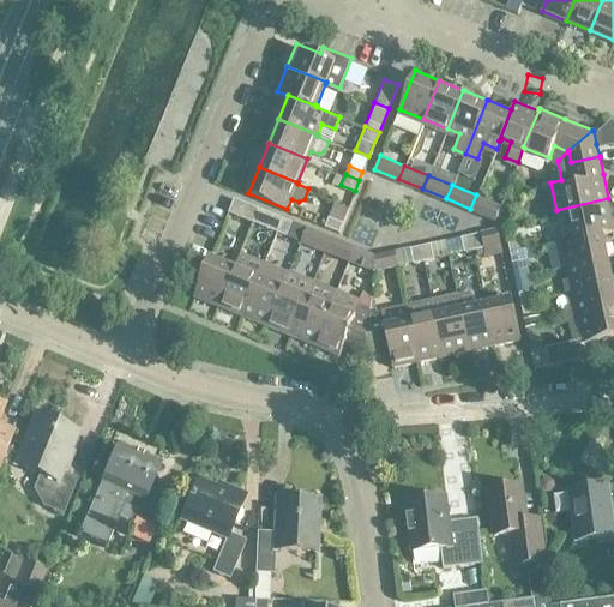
[(476,194),(470,209),(495,217),(500,205),(486,199),(476,194)]
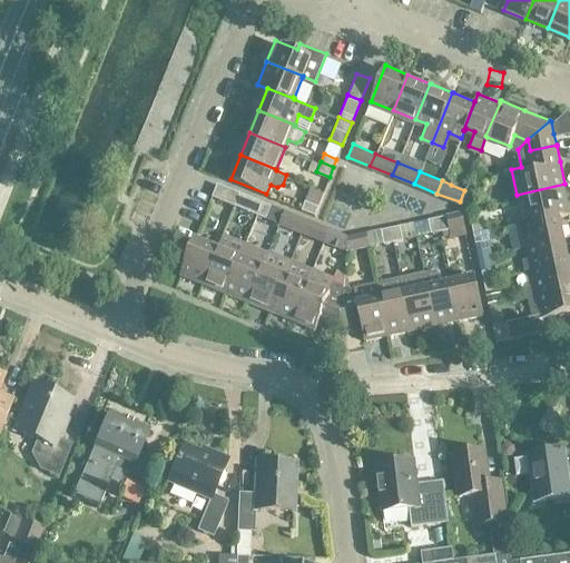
[(235,204),(239,190),(218,181),(213,195),(235,204)]
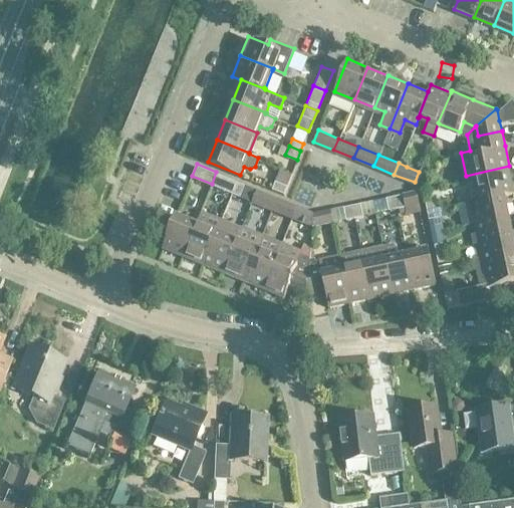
[(275,180),(272,188),(283,192),(292,171),(280,166),(275,180)]
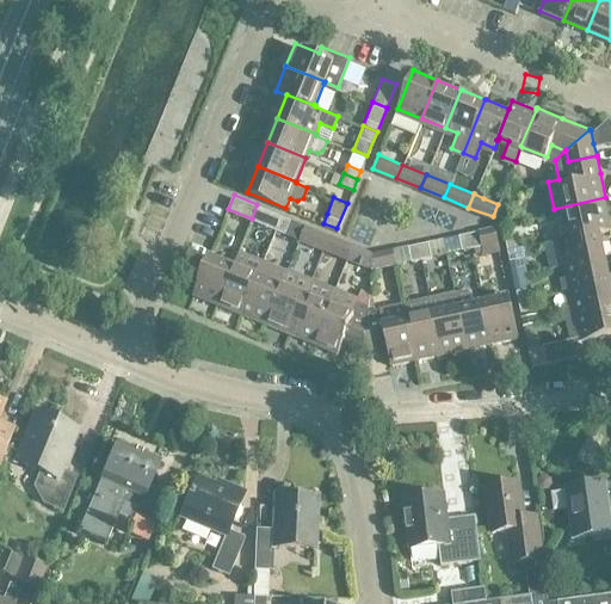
[(605,197),(554,209),(559,234),(571,232),(599,226),(599,228),(610,226),(605,199),(605,197)]
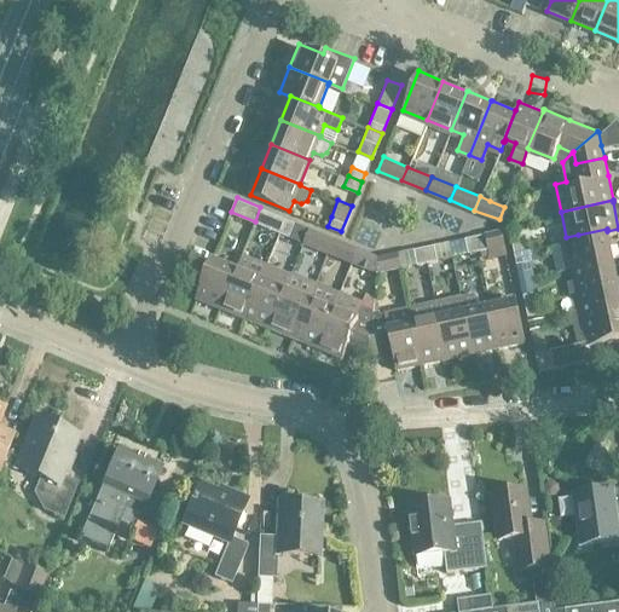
[(284,217),(260,207),(255,221),(278,231),(284,217)]
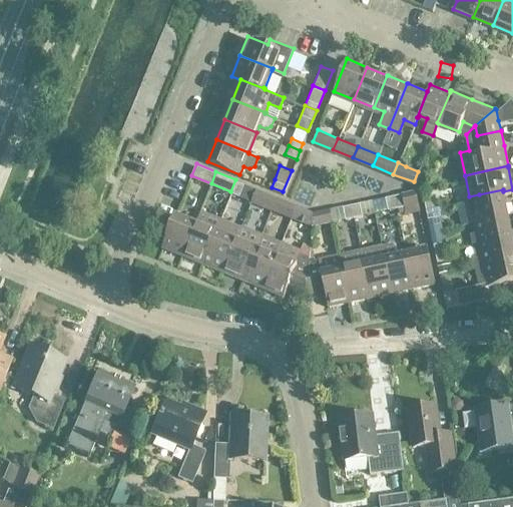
[(243,183),(235,179),(230,191),(251,199),(257,187),(243,183)]
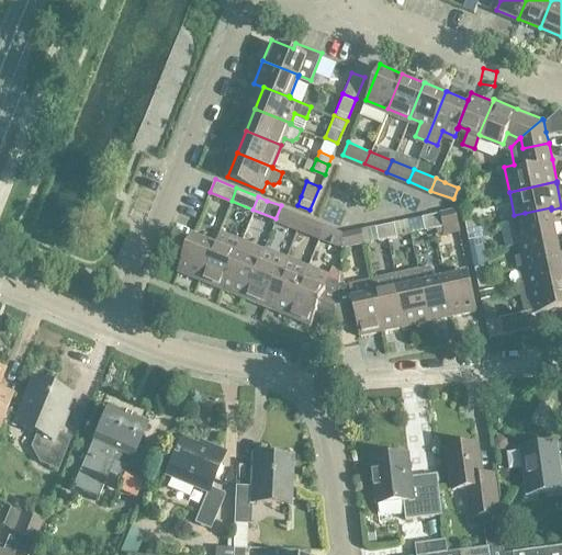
[(281,205),(276,218),(298,227),(302,214),(294,211),(281,205)]
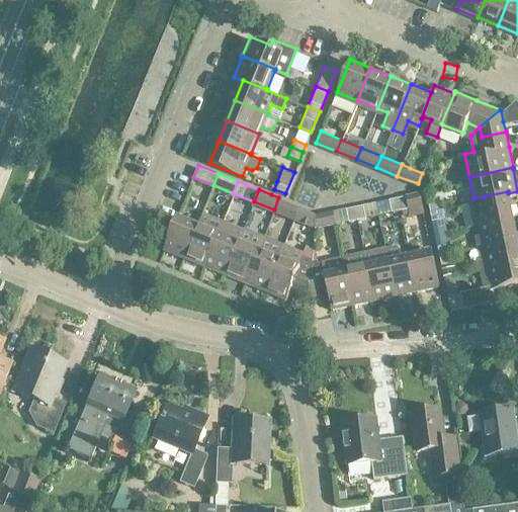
[(398,195),(401,208),(423,203),(421,190),(398,195)]
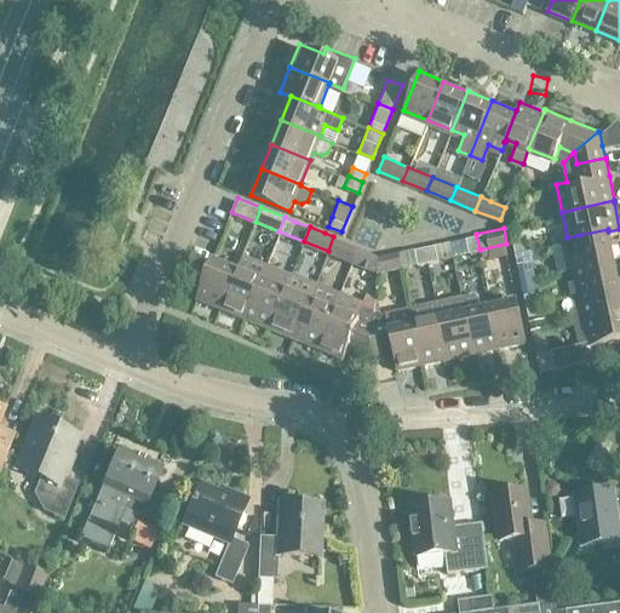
[(579,235),(567,238),(573,263),(613,253),(608,231),(608,229),(579,235)]
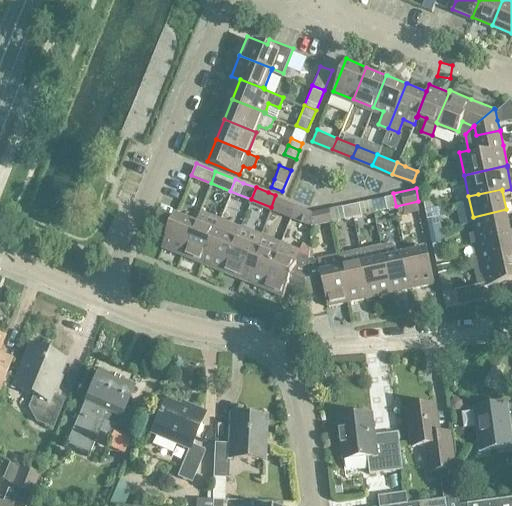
[(396,206),(393,193),(372,198),(375,210),(396,206)]
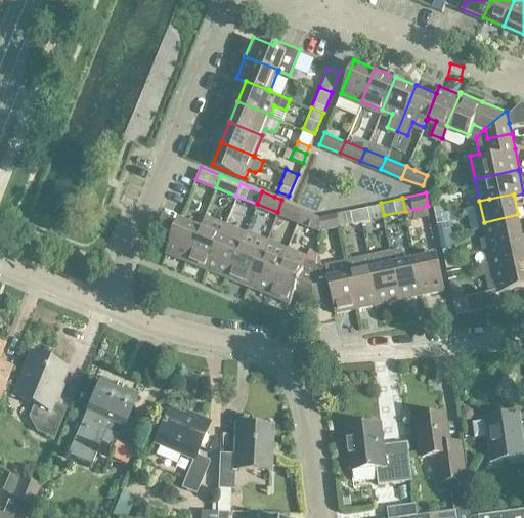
[(281,200),(277,212),(286,215),(297,221),(302,209),(291,204),(281,200)]
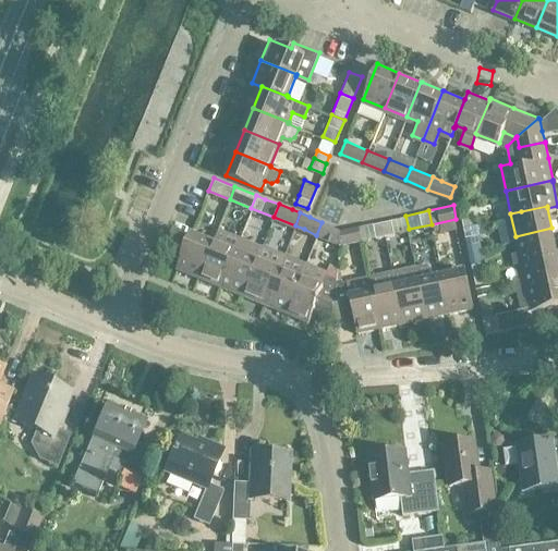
[(464,225),(477,223),(475,215),(463,217),(464,225)]
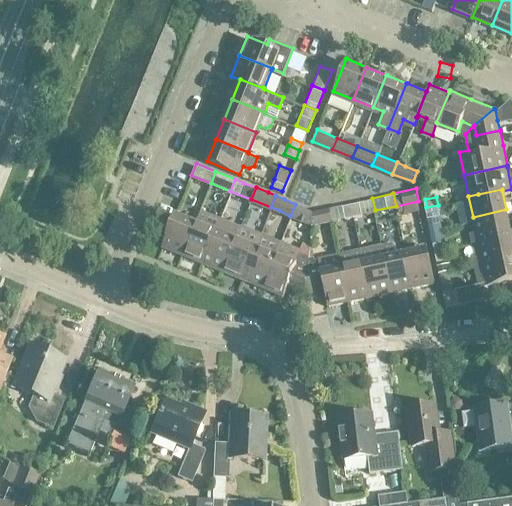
[(375,210),(372,198),(351,203),(353,215),(375,210)]
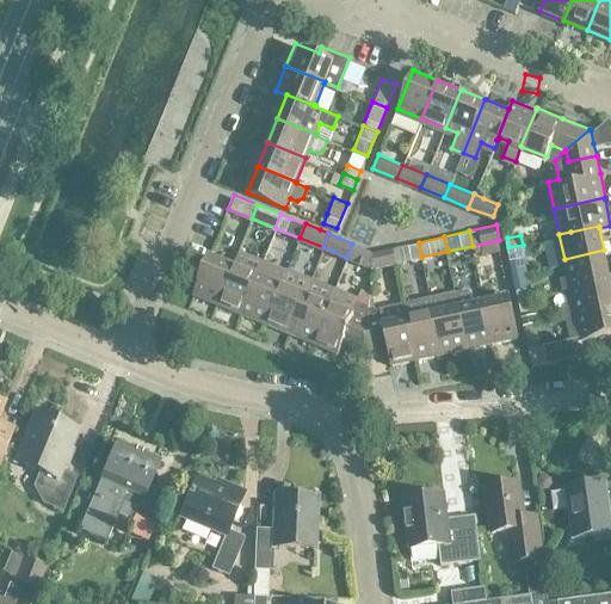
[(419,242),(394,247),(396,262),(421,257),(419,242)]
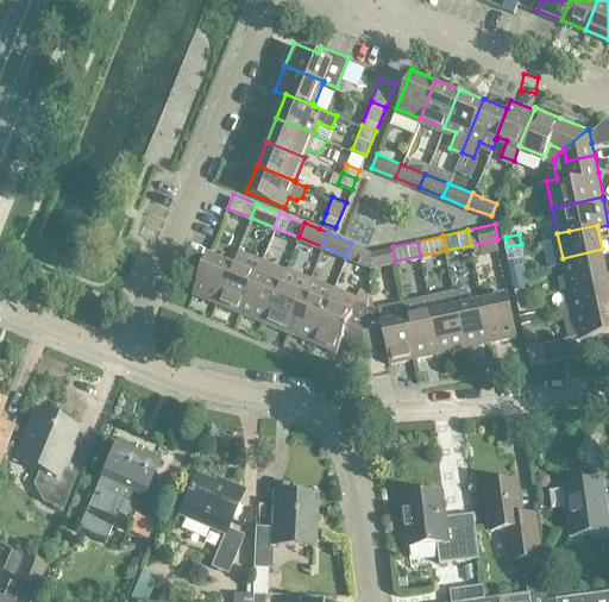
[(351,243),(345,257),(370,268),(370,267),(372,251),(351,243)]
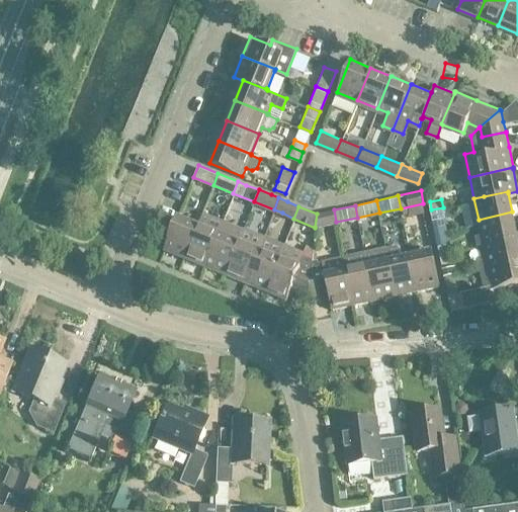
[(443,207),(431,209),(433,219),(444,217),(443,207)]
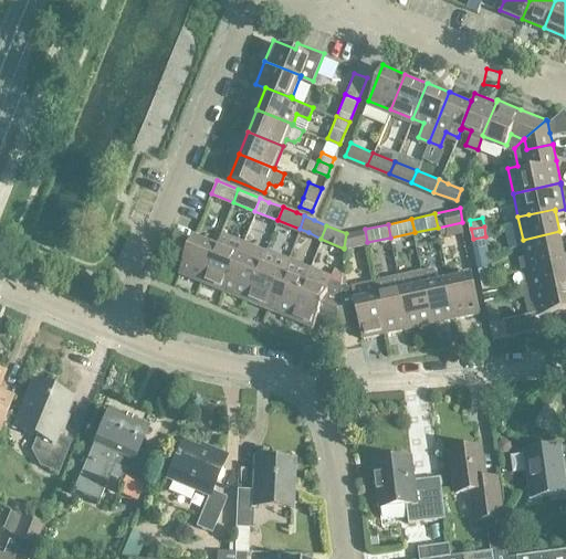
[(221,230),(216,244),(201,280),(223,288),(243,239),(221,230)]
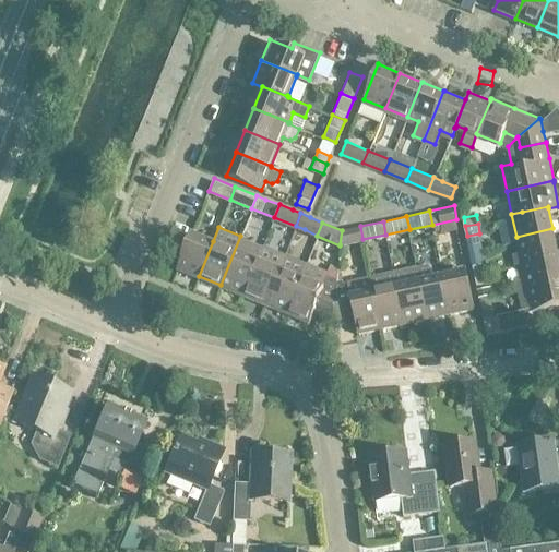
[(552,228),(516,237),(516,238),(516,239),(521,260),(558,252),(554,230),(552,228)]
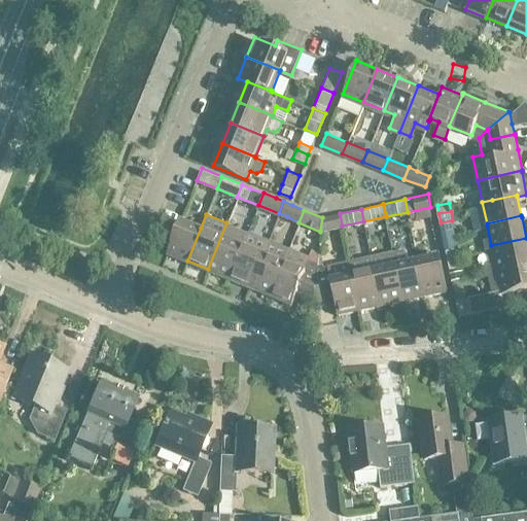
[(187,261),(201,228),(180,219),(167,252),(187,261)]
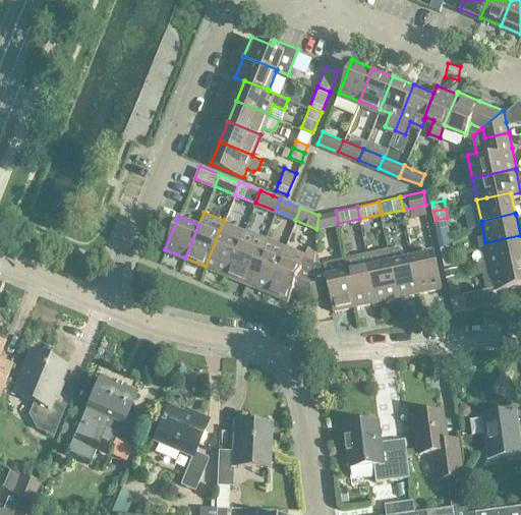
[(447,218),(436,220),(438,232),(451,229),(449,218),(447,218)]
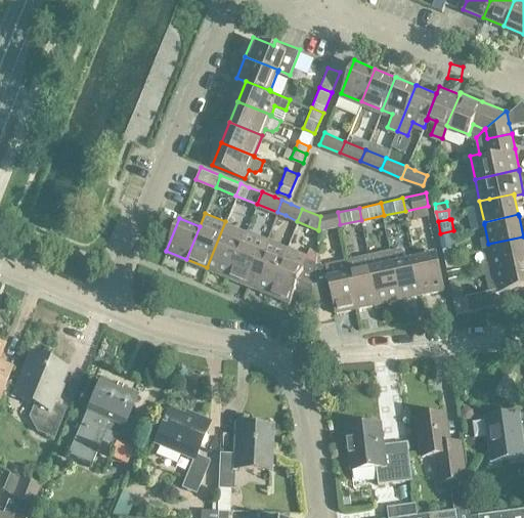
[(225,221),(207,267),(227,275),(246,230),(225,221)]
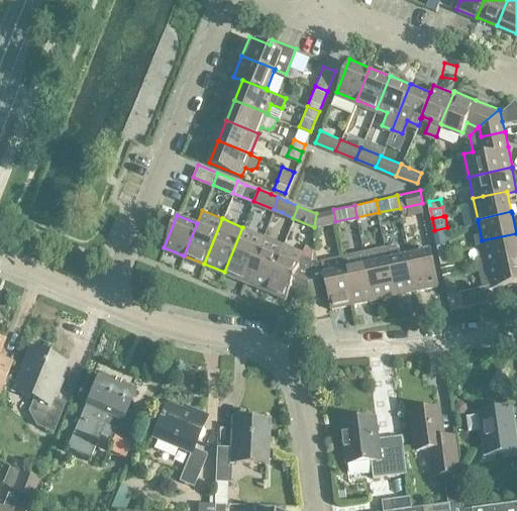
[(243,225),(242,227),(224,272),(244,280),(264,233),(253,230),(243,225)]
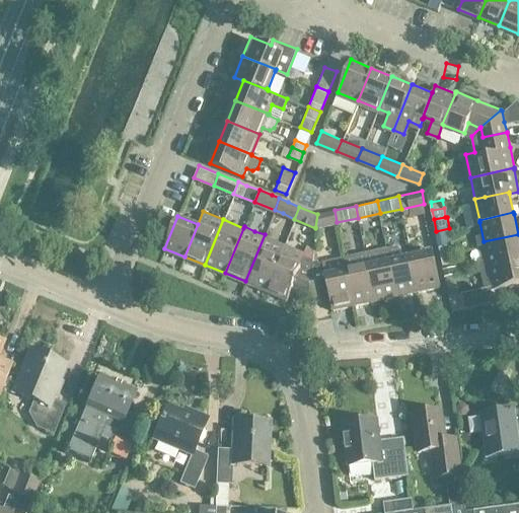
[(452,242),(449,228),(436,231),(439,245),(452,242)]
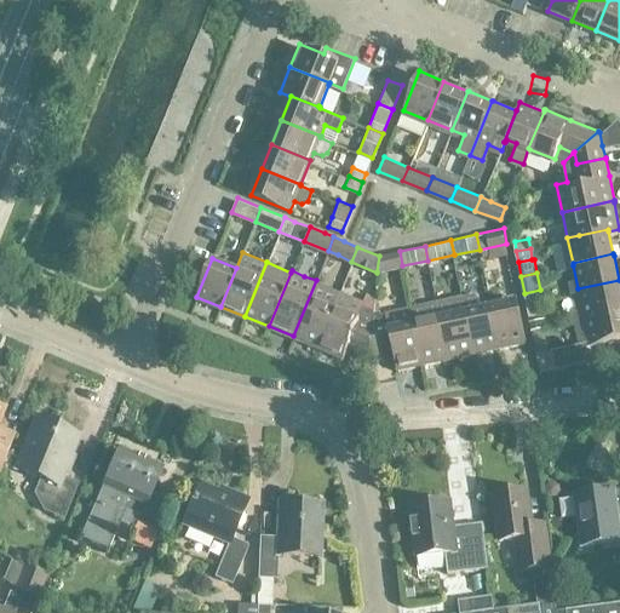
[(340,291),(316,280),(293,336),(317,347),(333,307),(340,291)]
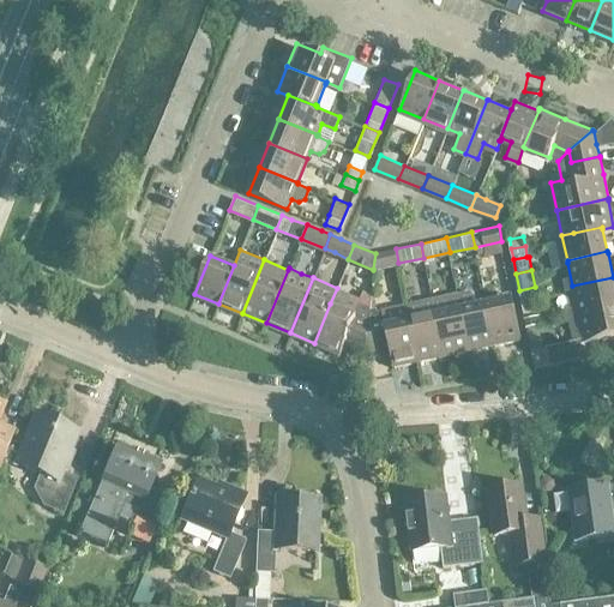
[(576,300),(566,304),(567,313),(613,302),(613,282),(613,278),(613,277),(572,286),(572,287),(576,300)]
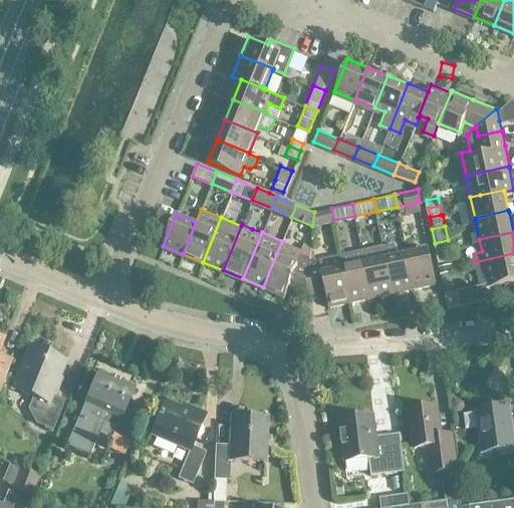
[(449,240),(448,240),(435,243),(436,250),(450,247),(449,240)]
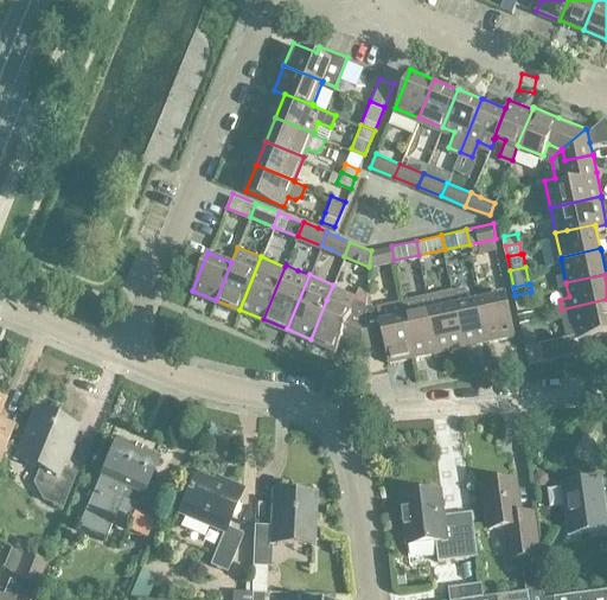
[(490,339),(480,298),(470,300),(466,285),(452,287),(454,299),(455,304),(465,344),(490,339)]
